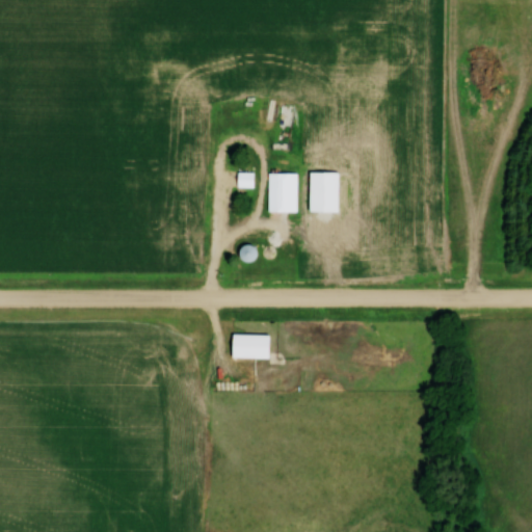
[(257,173),(240,173),(240,186),(257,186),(257,173)]
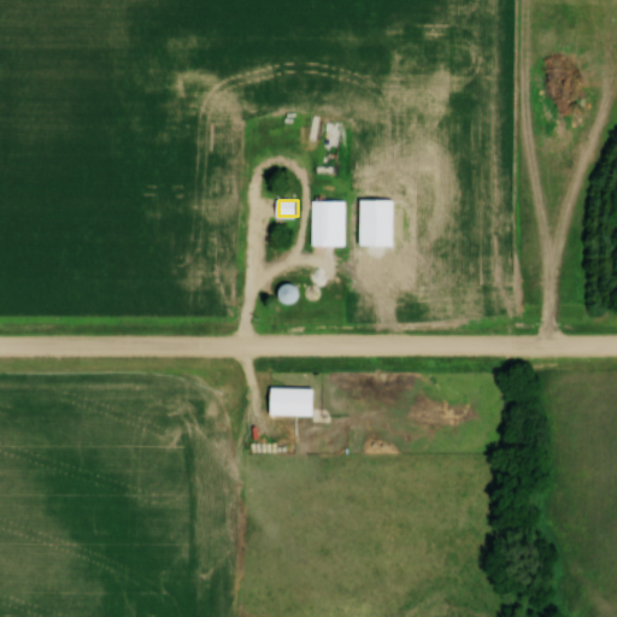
[(347,200),(313,200),(313,246),(347,246),(347,200)]
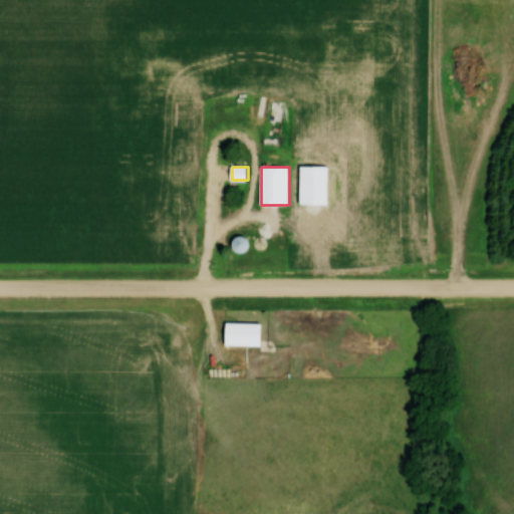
[(226,345),(262,345),(262,322),(226,322),(226,345)]
